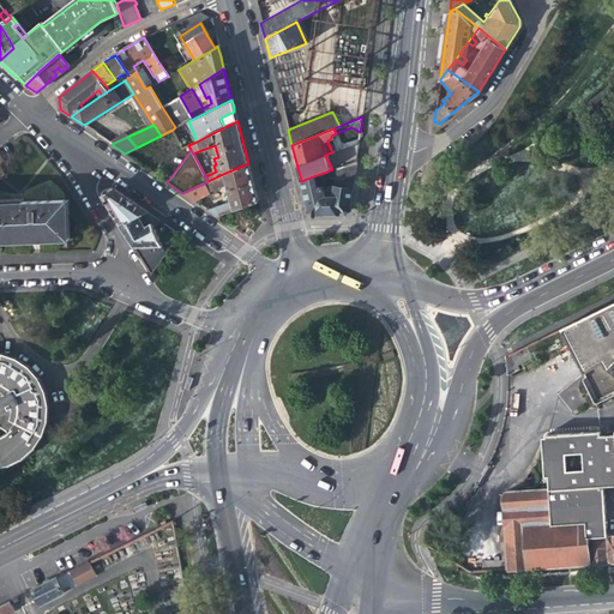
[(335,179),(333,186),(353,190),(355,173),(356,161),(336,168),(335,179)]
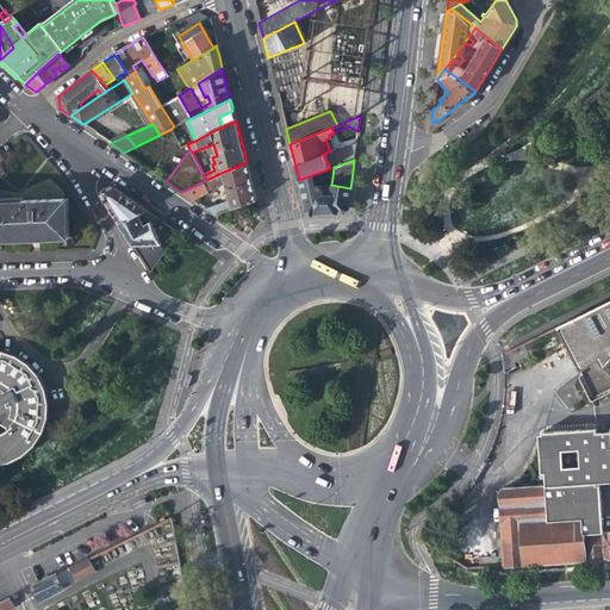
[(229,201),(206,210),(216,216),(256,200),(255,197),(251,181),(247,162),(222,173),(224,182),(229,201)]
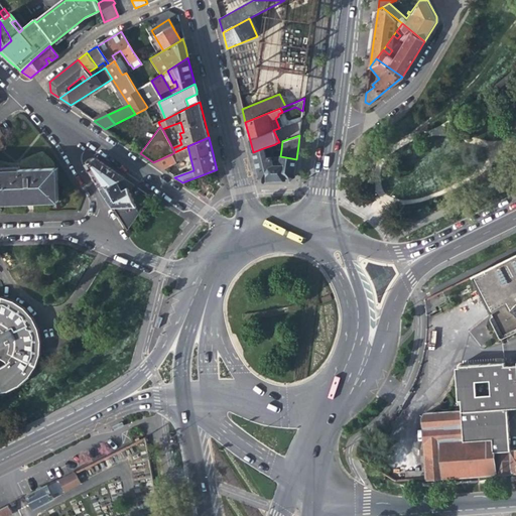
[(171,154),(174,161),(189,154),(187,146),(174,152),(171,154)]
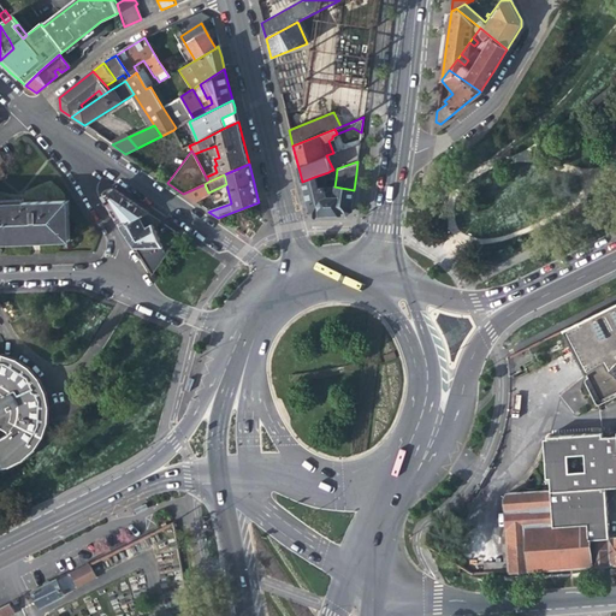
[(317,184),(314,177),(302,182),(303,188),(308,205),(309,212),(312,213),(314,214),(329,214),(345,214),(350,209),(354,190),(335,187),(325,188),(325,183),(317,184)]
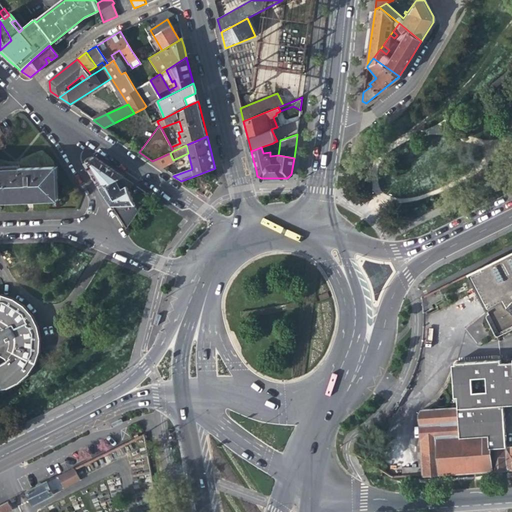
[(173,160),(170,153),(152,161),(161,168),(172,162),(173,160)]
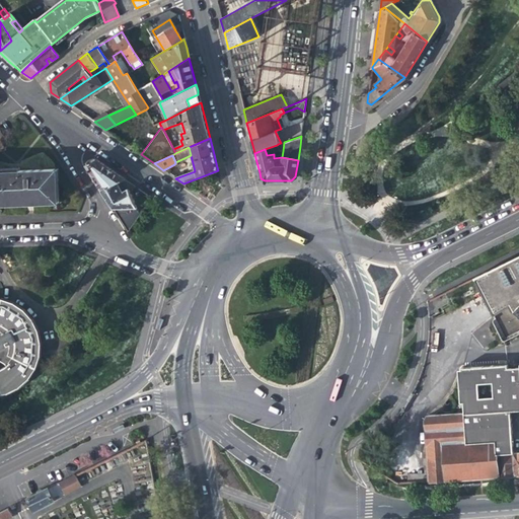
[(94,179),(102,191),(118,182),(124,179),(109,169),(96,160),(95,160),(92,158),(90,159),(87,161),(85,163),(86,166),(86,167),(94,179)]
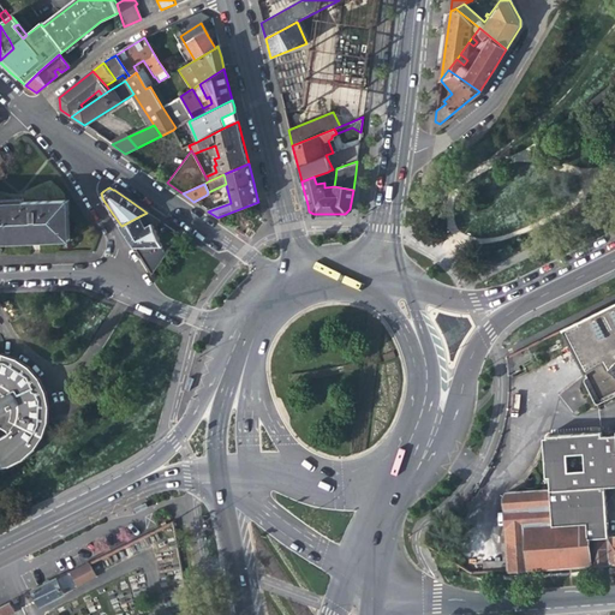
[(67,240),(66,199),(0,202),(0,238),(35,237),(40,237),(52,237),(52,240),(67,240)]
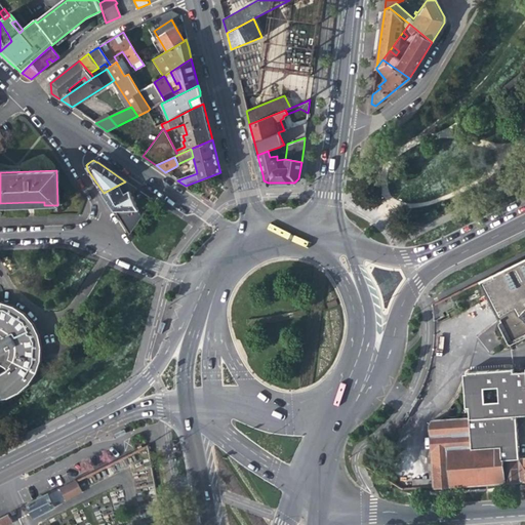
[(109,201),(115,210),(132,235),(143,220),(137,209),(129,192),(136,189),(125,182),(119,185),(104,193),(109,201)]
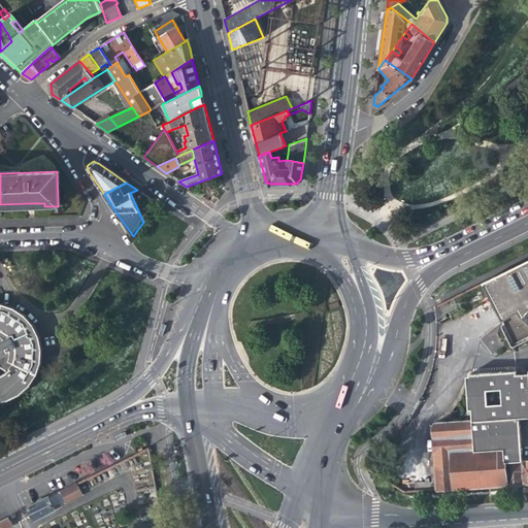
[(527,259),(483,283),(501,321),(502,321),(504,324),(502,325),(501,325),(500,326),(509,345),(510,347),(513,347),(527,338),(527,259)]
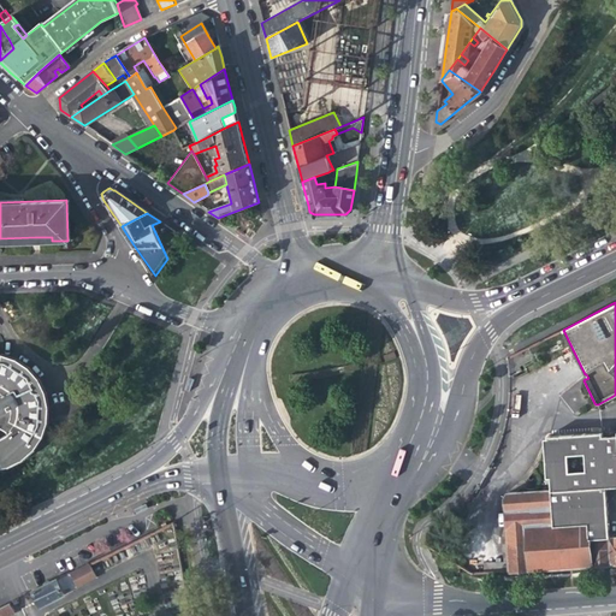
[(508,372),(517,366),(529,360),(525,348),(514,353),(507,357),(508,372)]
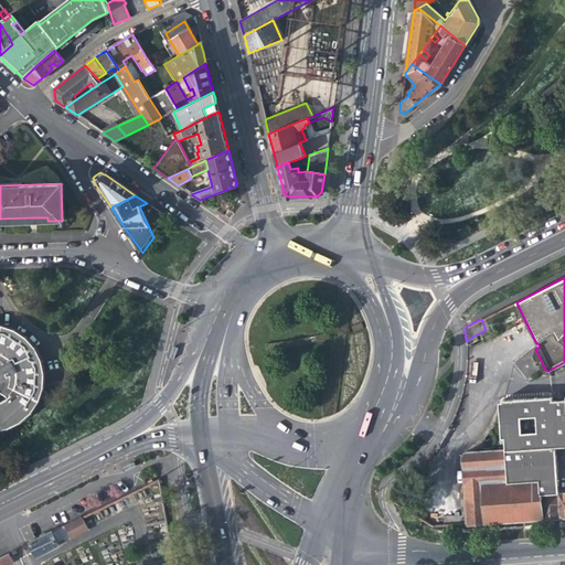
[(44,388),(45,374),(42,361),(35,348),(27,338),(16,330),(2,324),(0,324),(0,429),(8,428),(21,423),(31,413),(40,402),(44,388)]
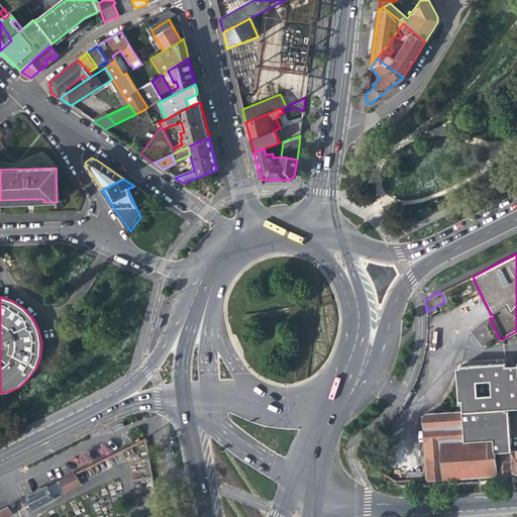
[(437,312),(434,307),(426,312),(427,317),(437,312)]
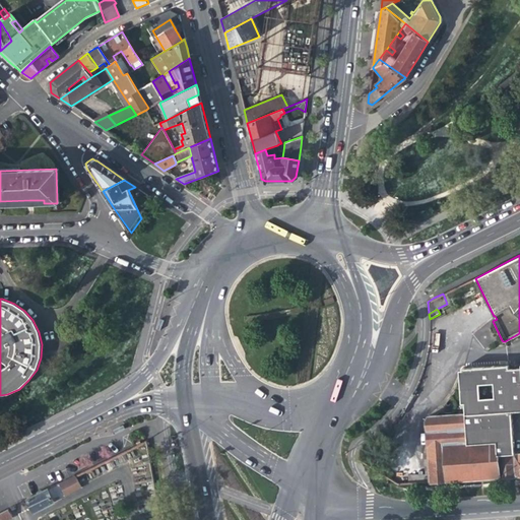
[(165,335),(169,321),(164,319),(159,333),(165,335)]
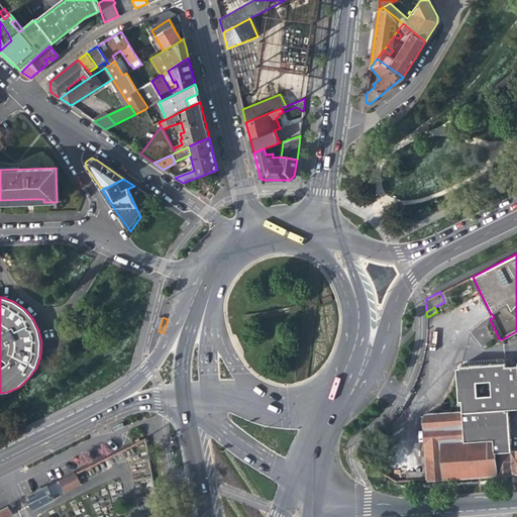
[(424,417),(428,479),(514,473),(513,450),(510,407),(516,406),(516,360),(478,364),(461,366),(460,367),(462,410),(427,413),(424,417)]
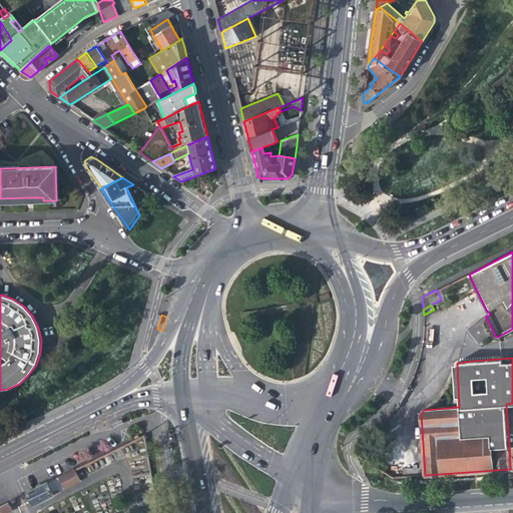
[(122,420),(112,424),(114,428),(124,423),(122,420)]
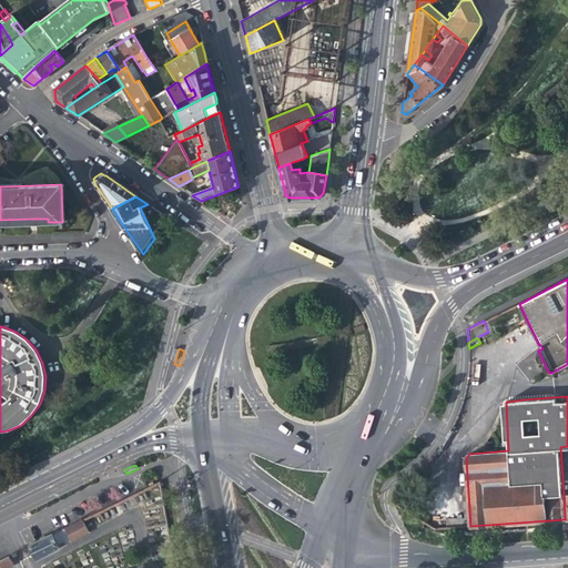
[(59,547),(89,533),(82,519),(30,546),(37,559),(59,548),(59,547)]
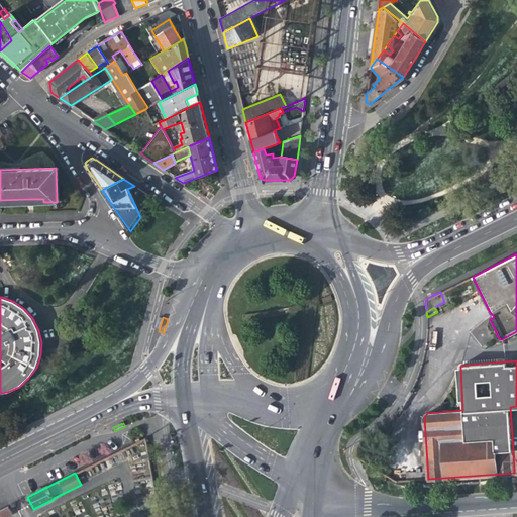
[(0,513),(1,516),(8,516),(12,515),(8,506),(0,509),(0,513)]
